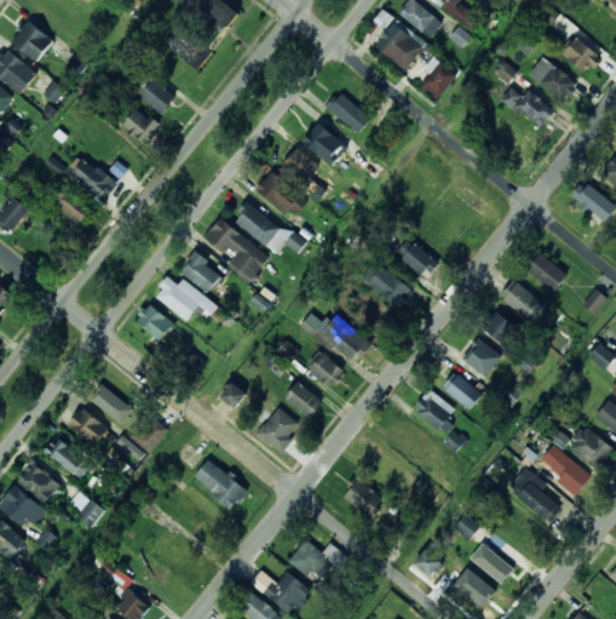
[(236,13),(220,0),(182,0),(218,33),(236,13)]
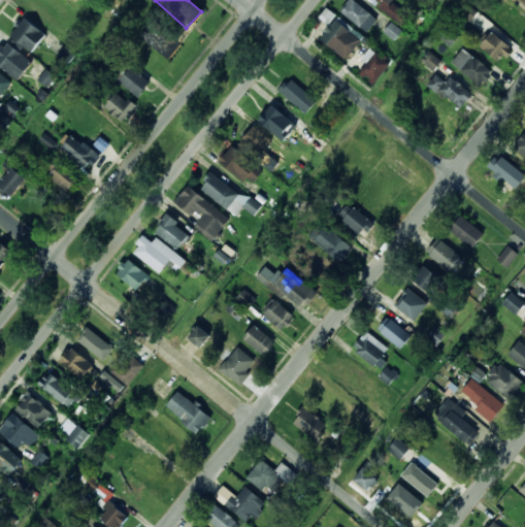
[(345,0),(337,11),(364,31),(374,18),(351,0),(345,0)]
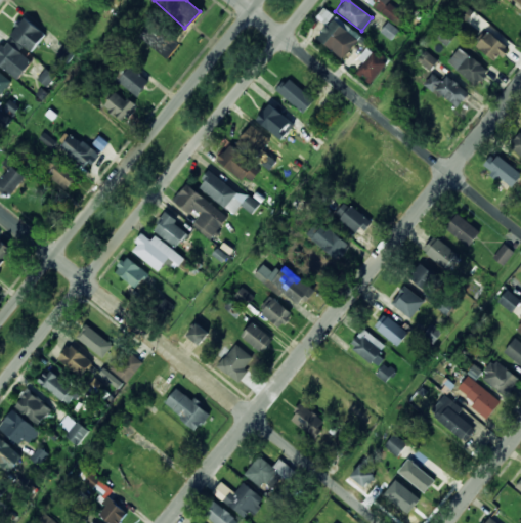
[(364,0),(394,26),(403,15),(386,0),(364,0)]
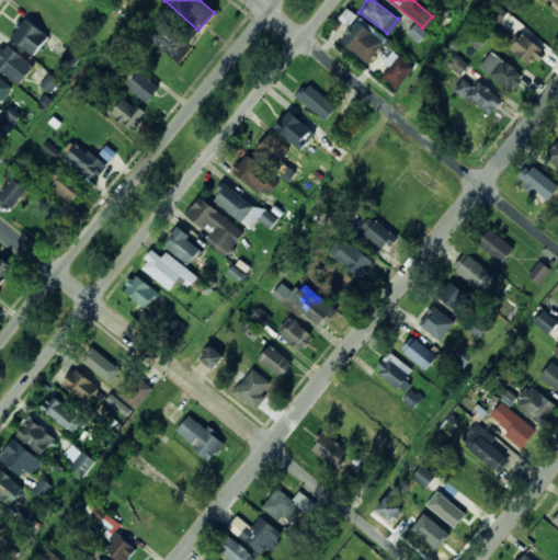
[(47,37),(25,16),(8,33),(30,55),(47,37)]
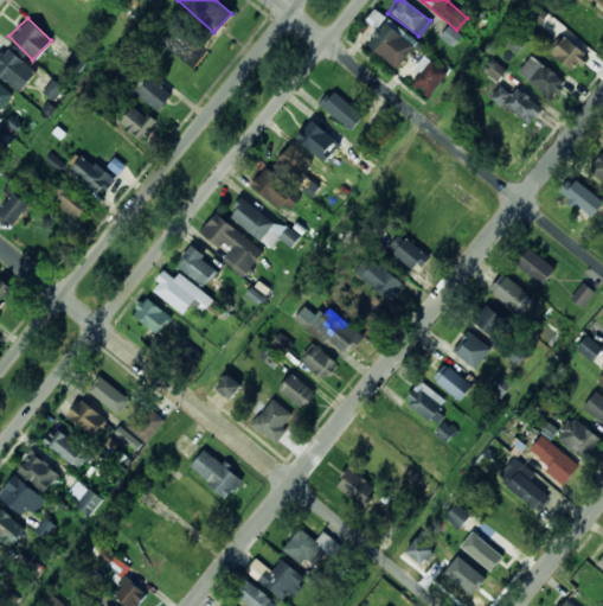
[(393,67),(411,44),(384,21),(365,44),(393,67)]
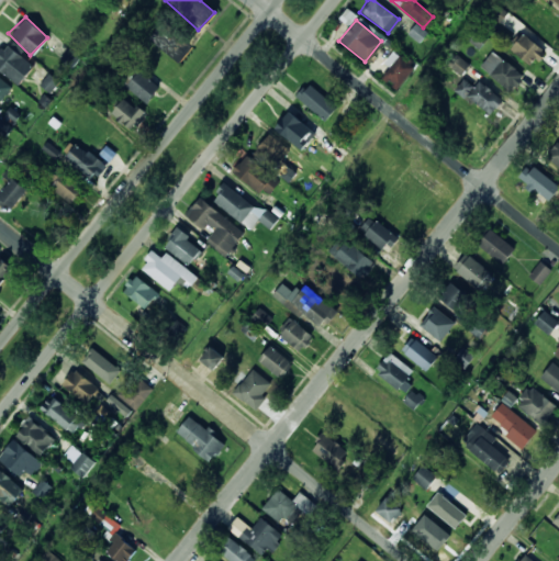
[(191,45),(159,21),(146,38),(177,63),(191,45)]
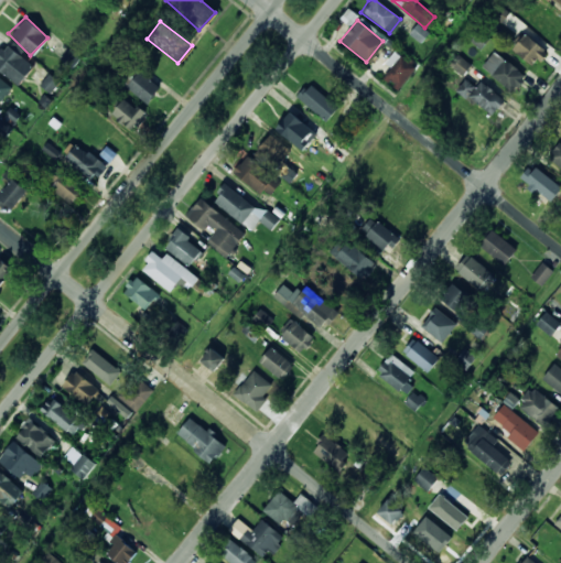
[(407,32),(419,42),(427,32),(416,22),(407,32)]
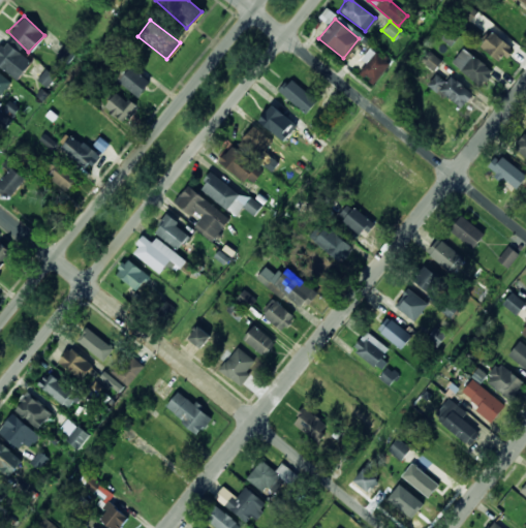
[(512,45),(490,30),(478,47),(500,61),(512,45)]
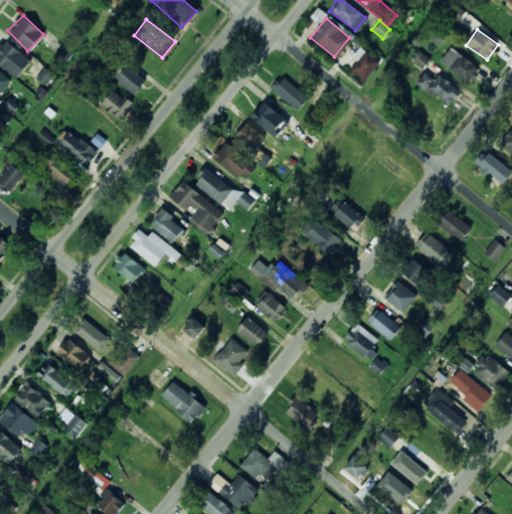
[(0,63),(14,77),(29,61),(5,38),(0,43),(0,63)]
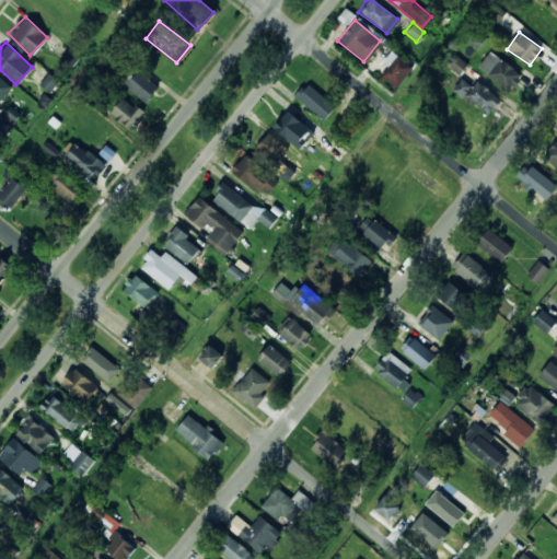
[(507,91),(520,76),(489,49),(476,65),(507,91)]
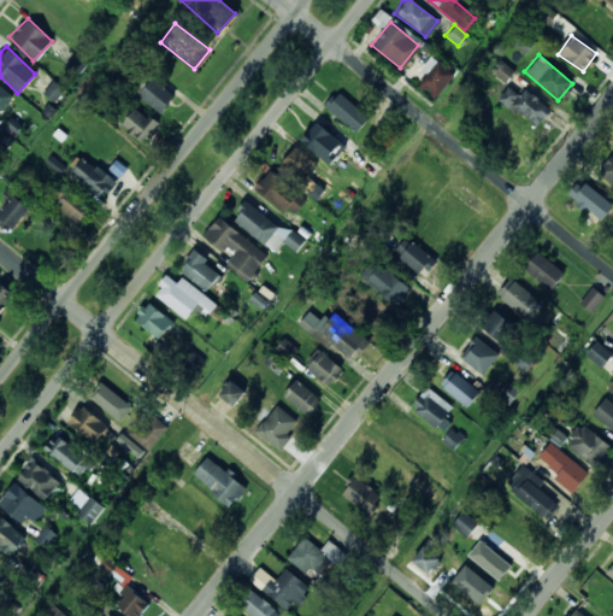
[(453,71),(437,59),(418,84),(434,97),(453,71)]
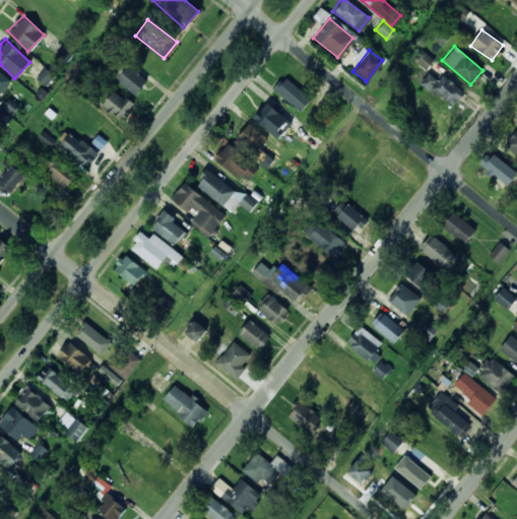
[(425,68),(432,59),(421,50),(413,59),(425,68)]
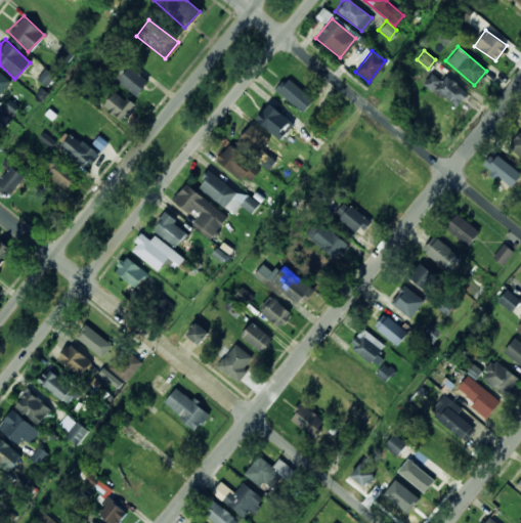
[(148,80),(124,62),(119,70),(113,66),(106,74),(136,95),(148,80)]
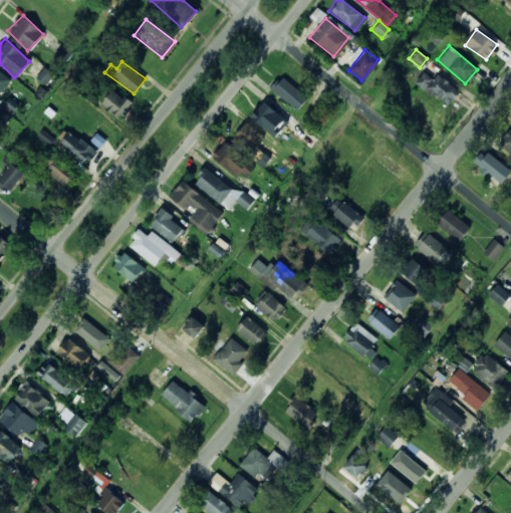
[(51,73),(42,66),(34,76),(43,84),(51,73)]
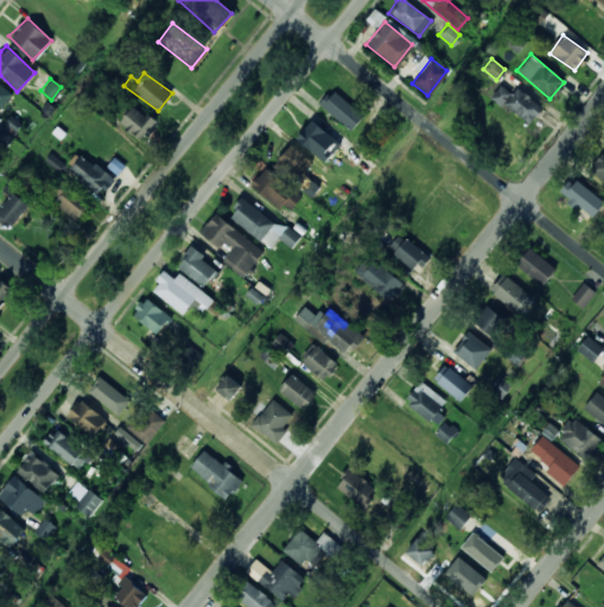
[(0,106),(11,94),(0,84),(0,106)]
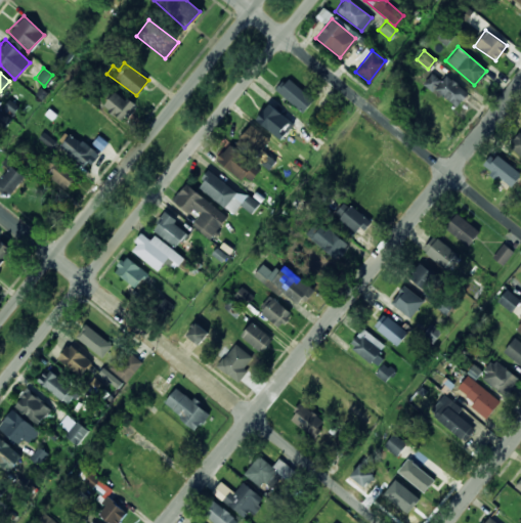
[(454,106),(467,93),(445,73),(433,86),(454,106)]
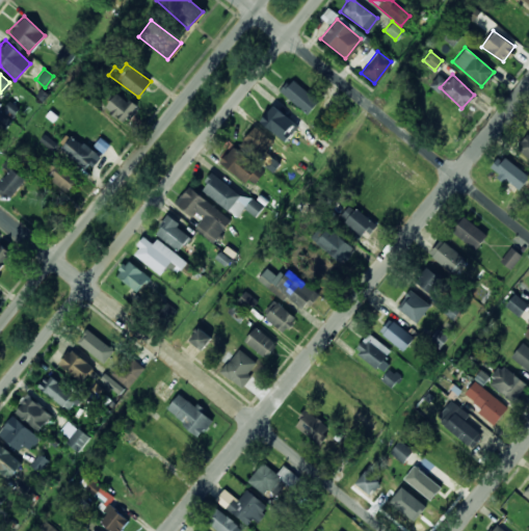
[(279,89),(306,113),(316,101),(289,77),(279,89)]
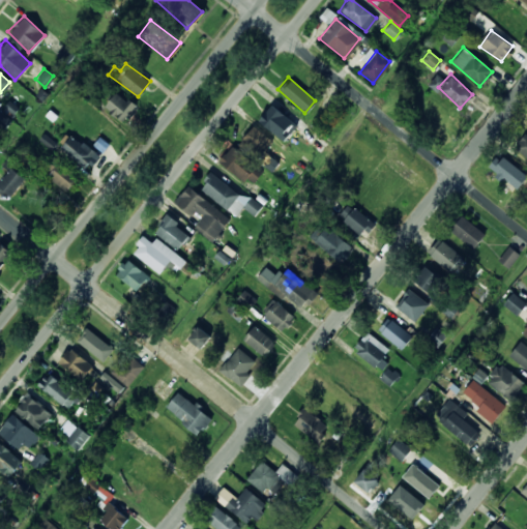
[(103,108),(124,121),(135,106),(114,91),(103,108)]
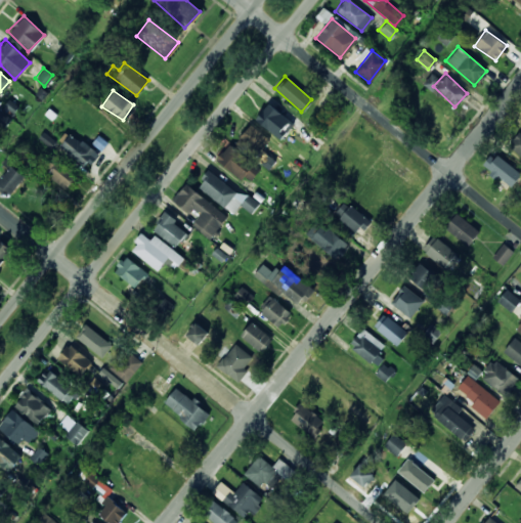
[(255,116),(277,138),(291,124),(269,102),(255,116)]
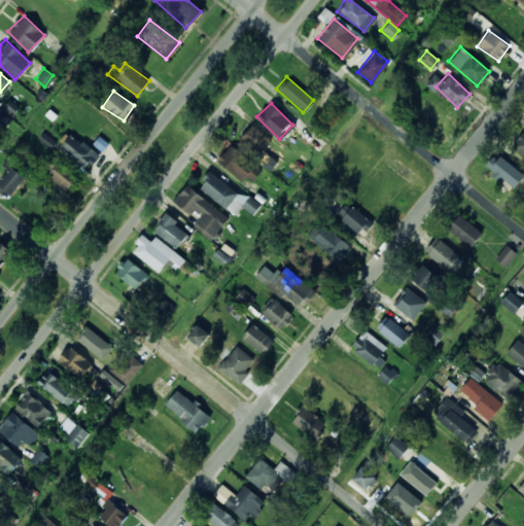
[(269,140),(251,125),(236,142),(258,162),(266,153),(262,149),(269,140)]
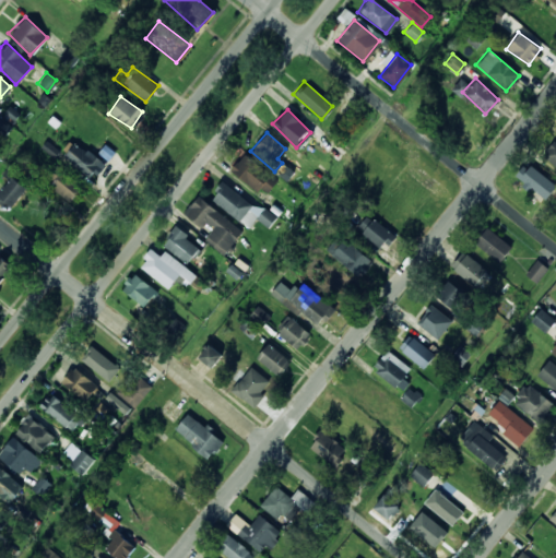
[(540,156),(555,167),(555,142),(551,139),(540,156)]
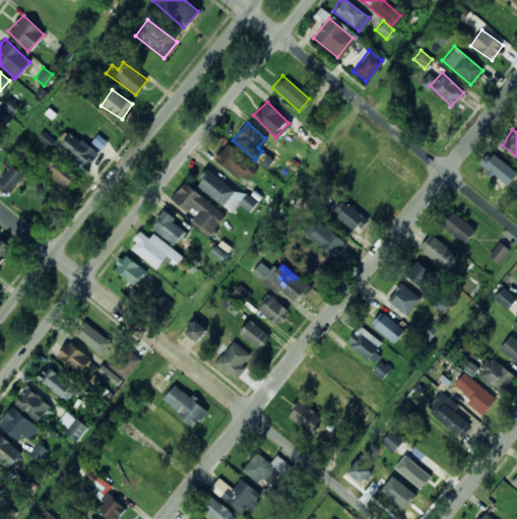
[(91,150),(69,133),(55,150),(77,169),(91,150)]
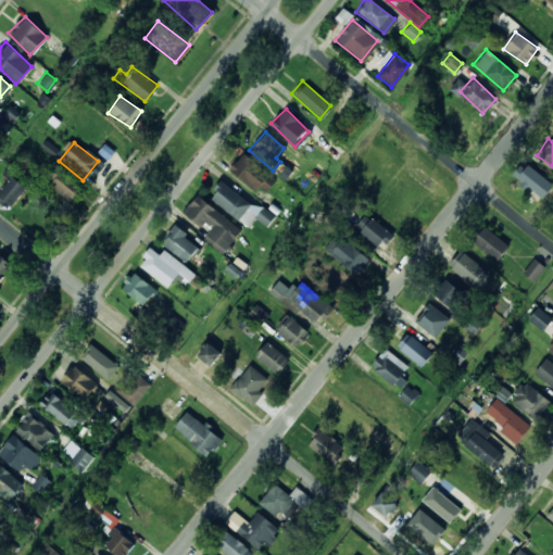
[(258,197),(273,184),(246,151),(230,165),(258,197)]
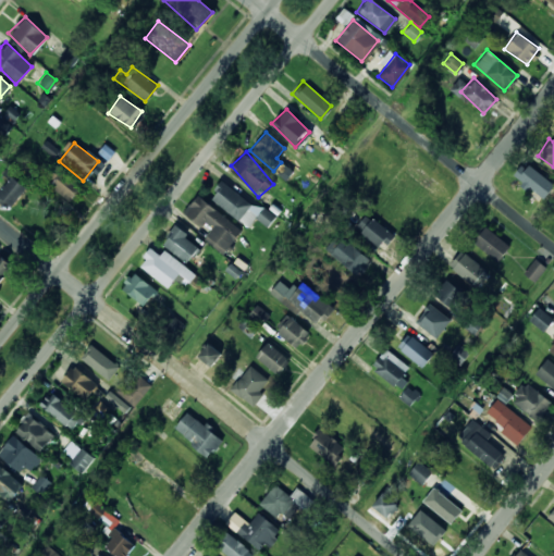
[(41,180),(72,204),(85,187),(54,163),(41,180)]
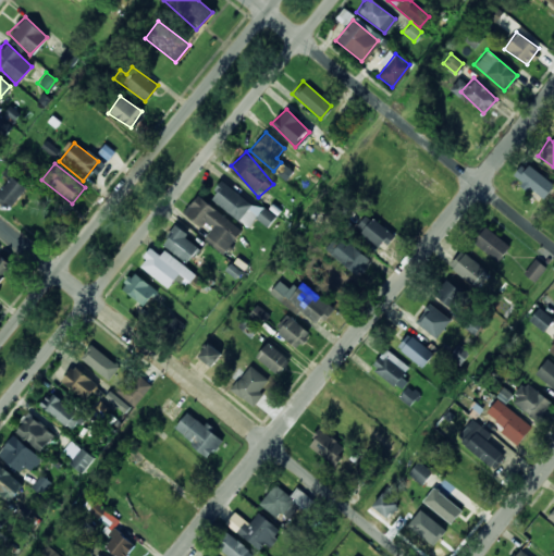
[(539,198),(552,186),(530,164),(517,177),(539,198)]
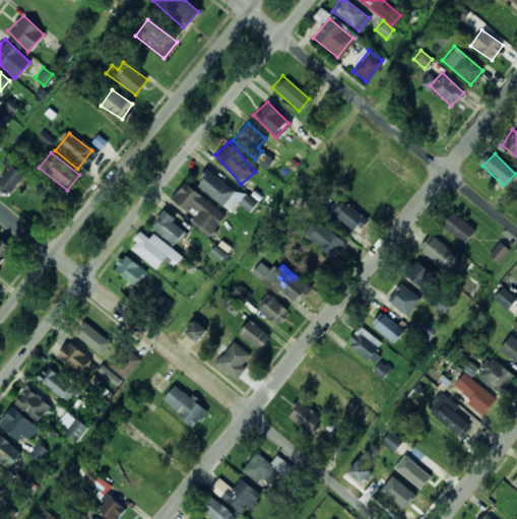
[(22,173),(8,164),(0,176),(0,187),(9,193),(22,173)]
